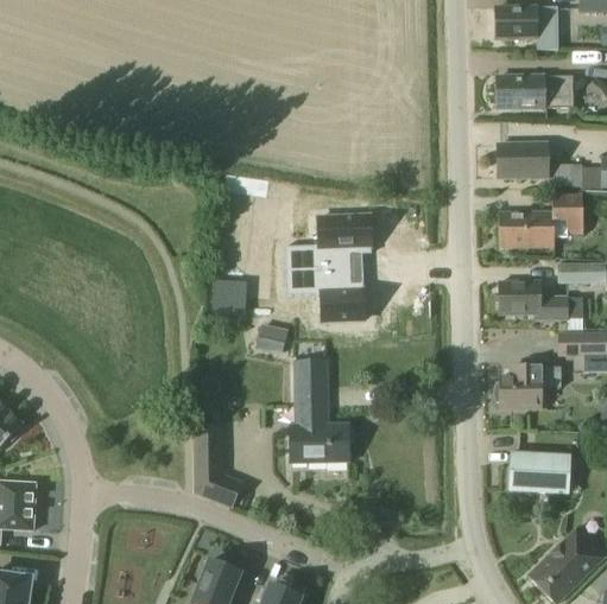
[(576,0),(577,13),(606,12),(606,0),(576,0)]
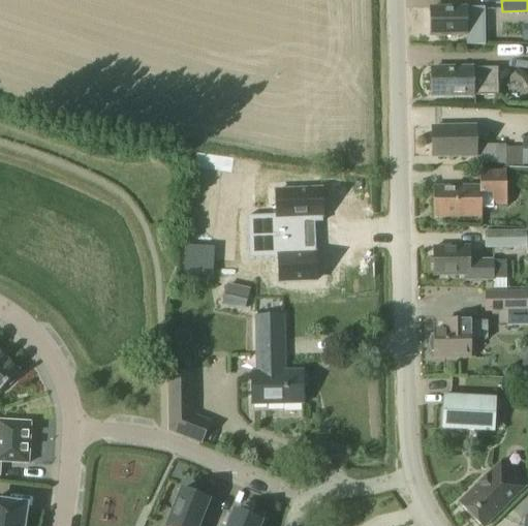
[(465,32),(465,42),(485,42),(485,28),(491,28),(491,5),(431,6),(431,33),(465,32)]
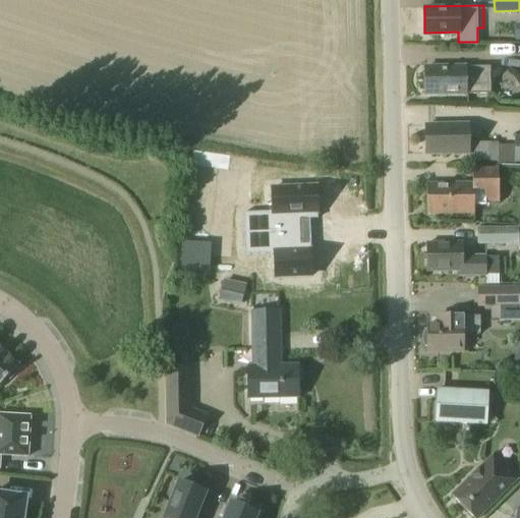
[(489,65),(424,65),(425,93),(489,92),(489,65)]
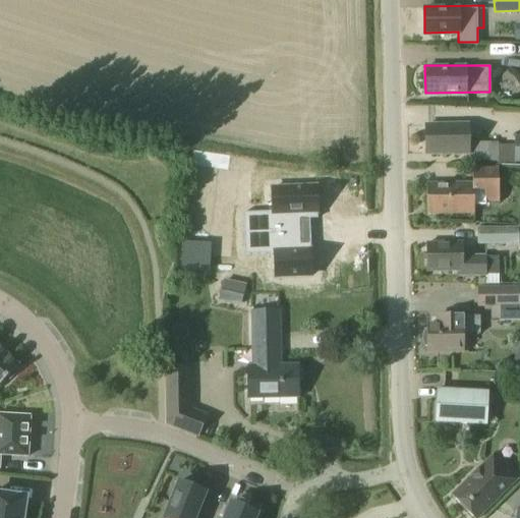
[(467,123),(425,123),(425,152),(467,152),(467,159),(497,159),(499,159),(499,142),(498,139),(467,140),(467,123)]
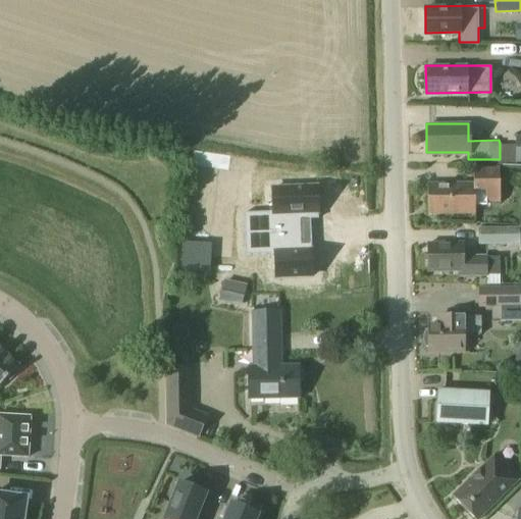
[(500,200),(499,166),(474,166),(474,183),(426,184),(426,212),(474,211),(474,204),(486,204),(486,201),(500,200)]
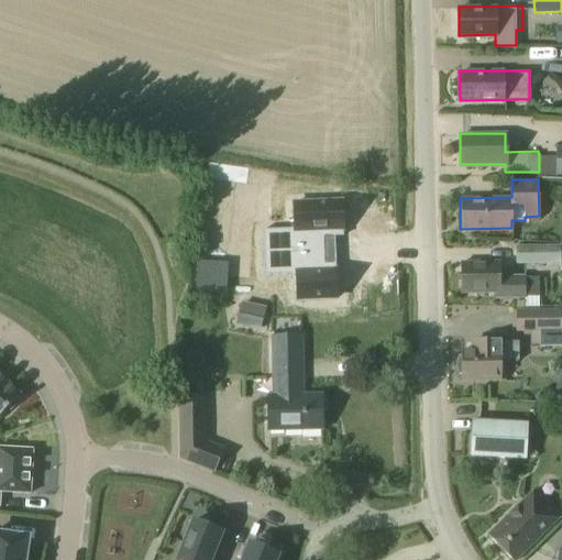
[(294,227),(262,228),(263,251),(324,249),(323,235),(342,234),(341,199),(293,201),(294,227)]
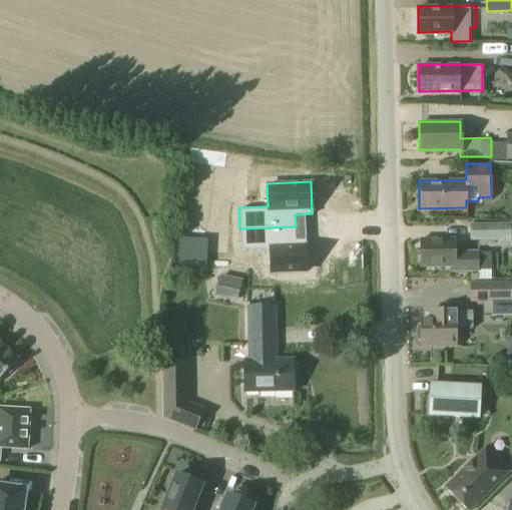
[(470,221),(470,238),(511,238),(511,232),(511,221),(470,221)]
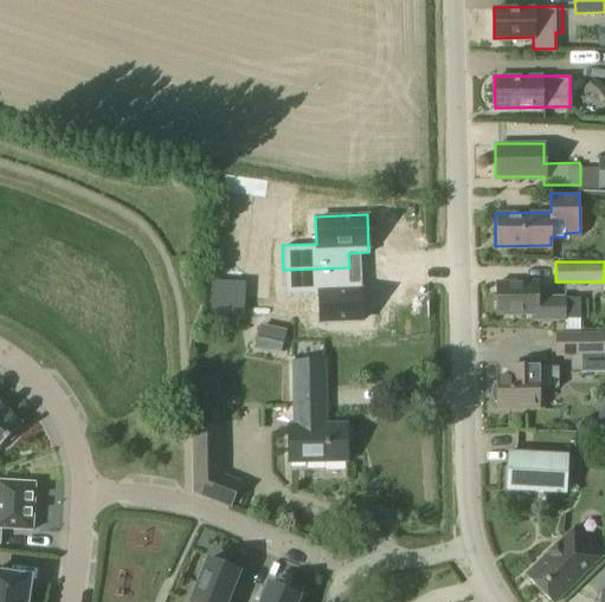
[(349,267),(283,270),(284,295),(319,292),(320,321),(362,318),(360,280),(349,282),(349,267)]
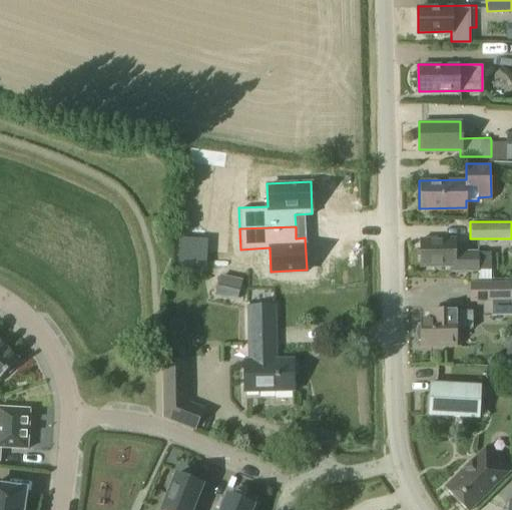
[(180,236),(179,235),(178,243),(177,265),(197,266),(199,237),(180,236)]
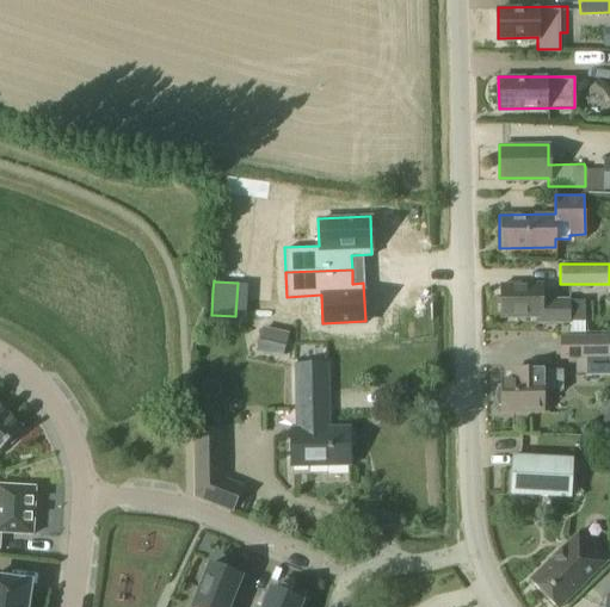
[(541,298),(540,283),(500,284),(500,315),(540,315),(540,321),(585,320),(585,298),(541,298)]
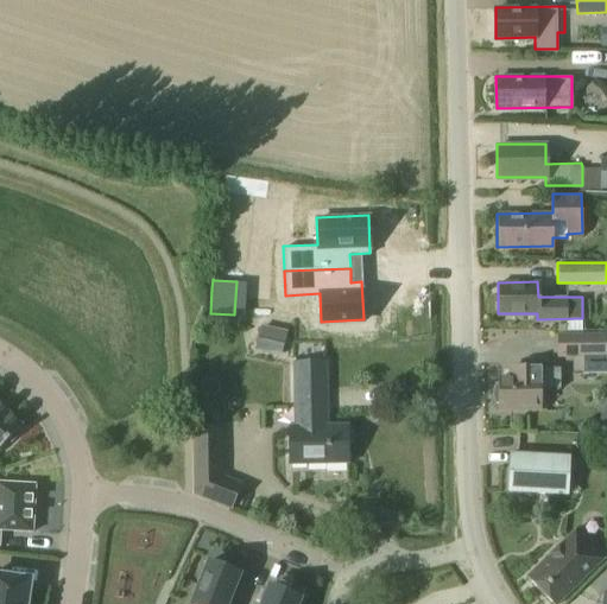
[(286,331),(261,325),(258,344),(282,349),(286,331)]
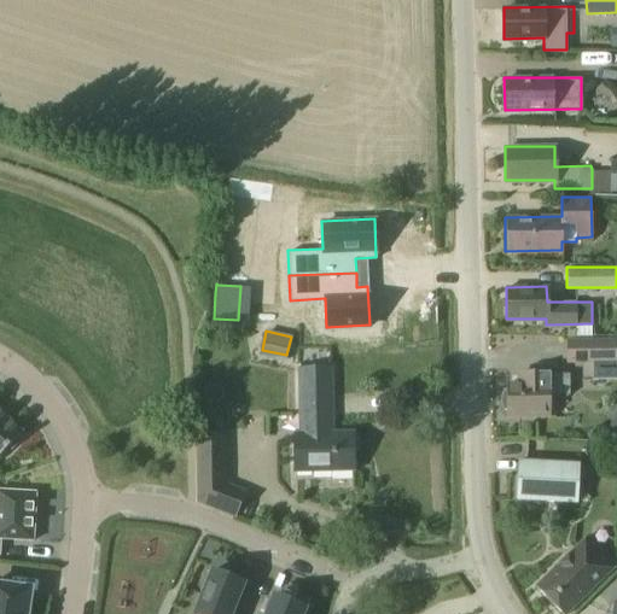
[(616,338),(616,339),(616,337),(565,337),(565,363),(592,362),(592,378),(616,376),(616,338)]
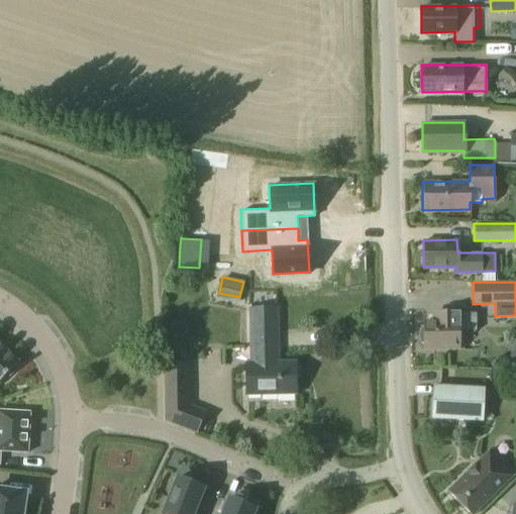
[(249,307),(250,362),(244,362),(245,393),(296,392),(295,361),(277,362),(276,306),(249,307)]
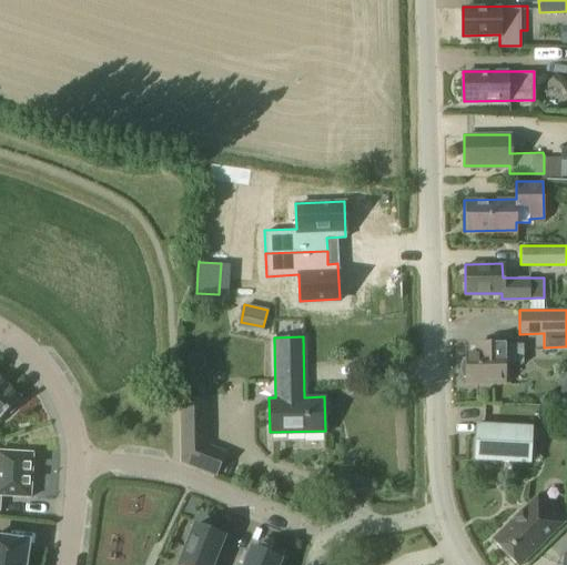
[(523,362),(523,342),(476,343),(476,351),(466,351),(466,357),(463,357),(461,362),(459,366),(461,372),(462,375),(466,375),(466,382),(504,381),(504,362),(523,362)]
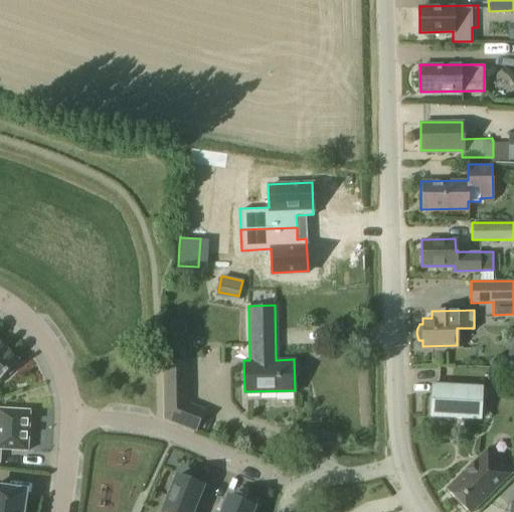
[(0,378),(7,372),(9,374),(19,365),(16,362),(18,360),(0,342),(0,378)]
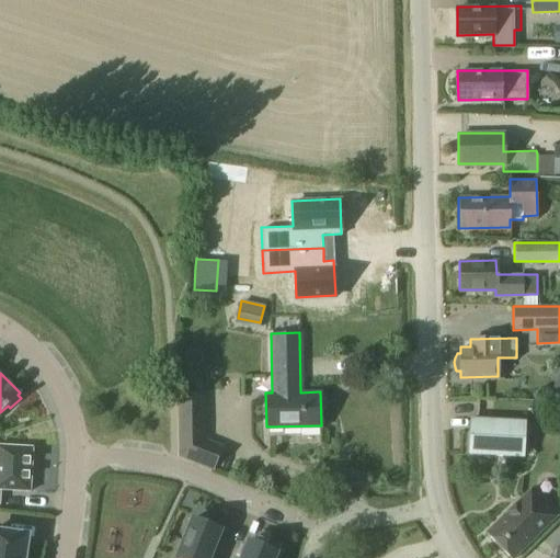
[(524,420),(471,417),(469,454),(522,456),(524,420)]
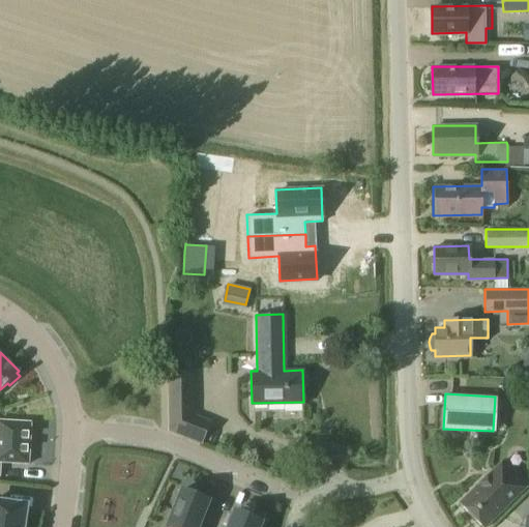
[(192,405),(169,406),(169,430),(201,442),(209,420),(192,414),(192,405)]
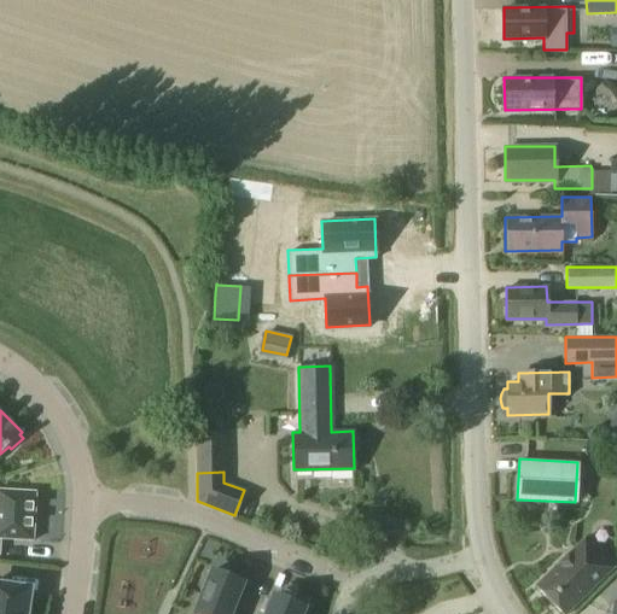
[(35,492),(0,490),(0,555),(1,538),(33,541),(35,492)]
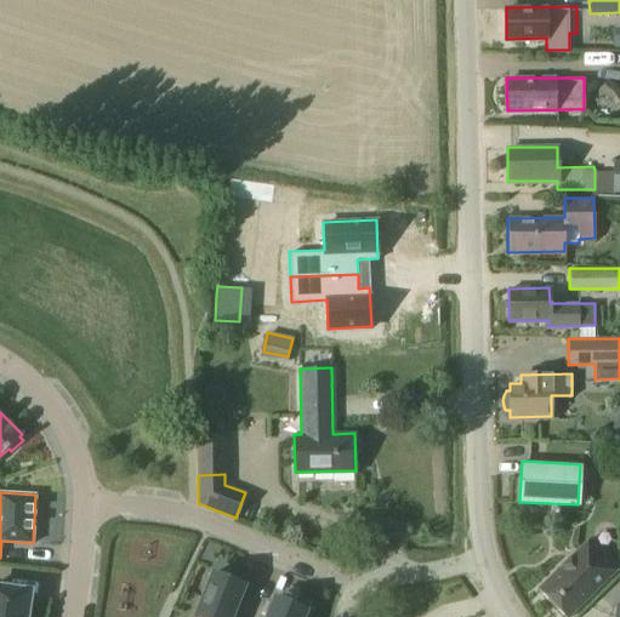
[(618,566),(590,537),(539,587),(568,616),(618,566)]
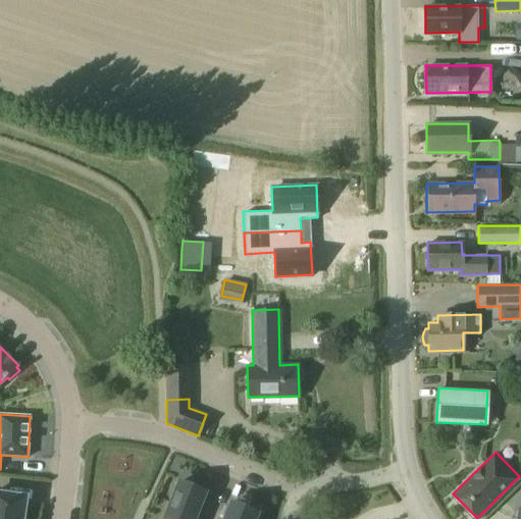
[(194,518),(205,491),(178,481),(177,484),(174,483),(169,498),(171,499),(163,518),(194,518)]
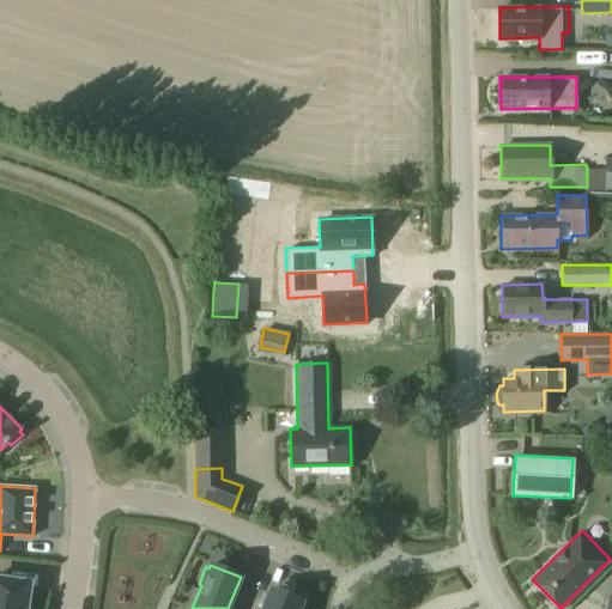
[(0,608),(28,608),(29,606),(25,606),(29,585),(0,580),(0,608)]
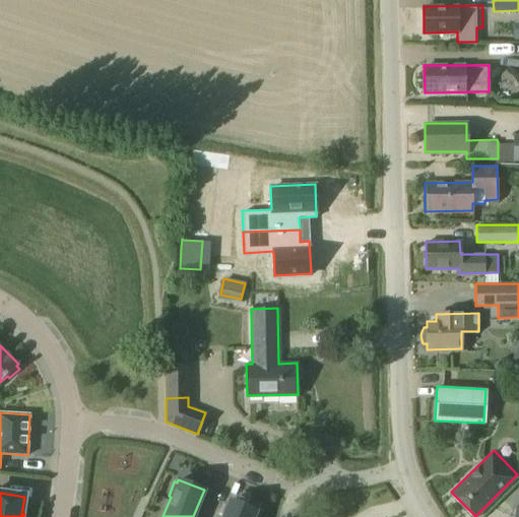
[(253,516),(256,510),(246,506),(247,503),(234,498),(233,501),(230,500),(222,516),(253,516)]
